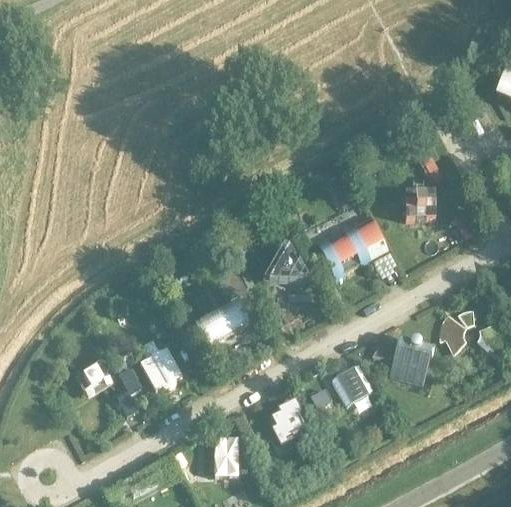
[(498,97),(510,103),(510,73),(508,72),(498,97)]
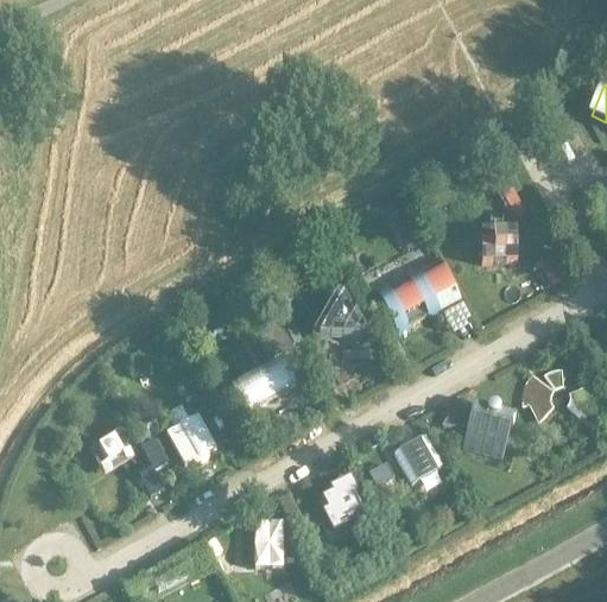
[(512,185),(501,191),(516,216),(525,210),(512,185)]
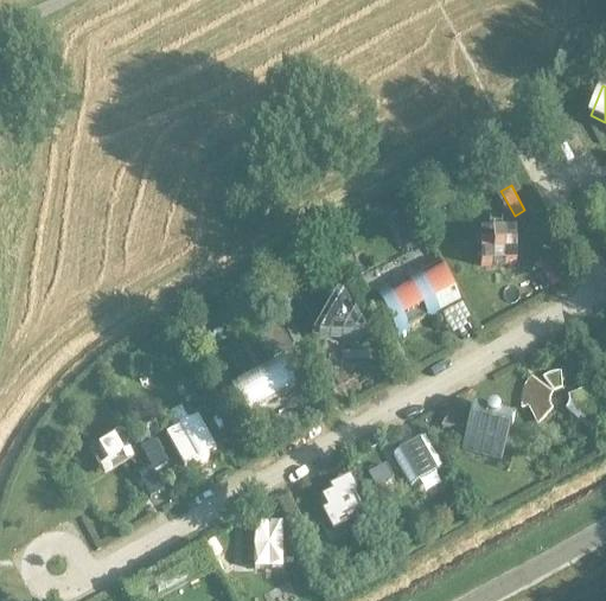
[(402,198),(387,206),(408,247),(409,247),(423,238),(402,198)]
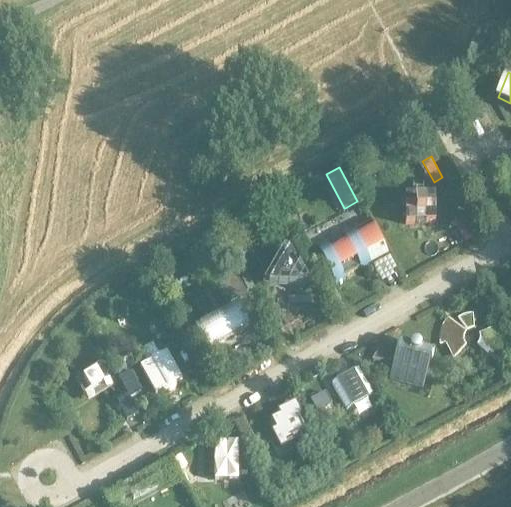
[(405,220),(435,220),(434,192),(405,193),(405,220)]
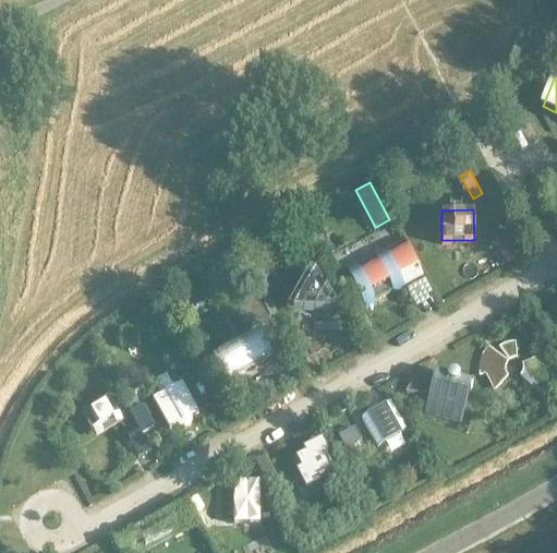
[(494,237),(506,260),(516,255),(503,231),(494,237)]
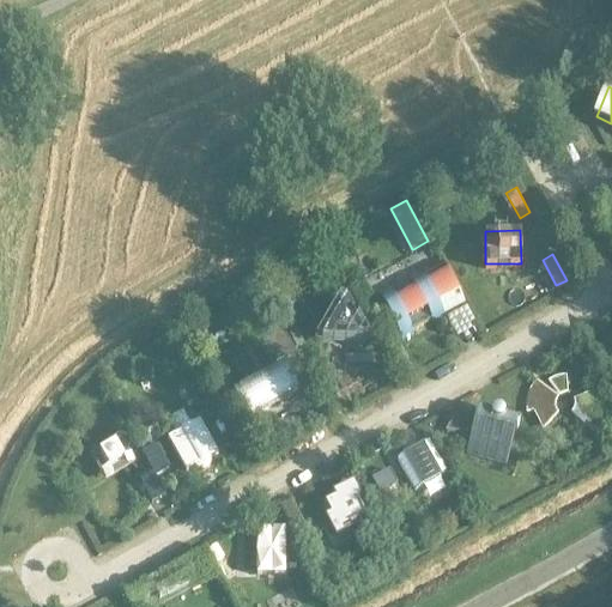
[(444,310),(465,299),(442,258),(422,268),(420,266),(407,273),(410,275),(391,285),(389,283),(377,290),(403,337),(414,329),(413,327),(431,317),(432,320),(446,313),(444,310)]
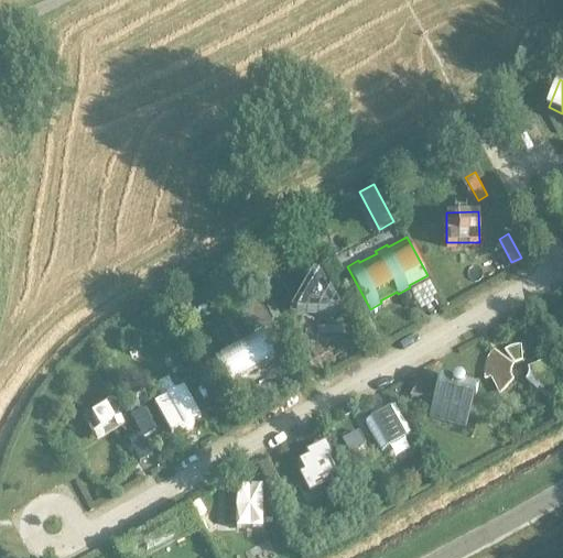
[(309,240),(298,244),(305,263),(316,259),(309,240)]
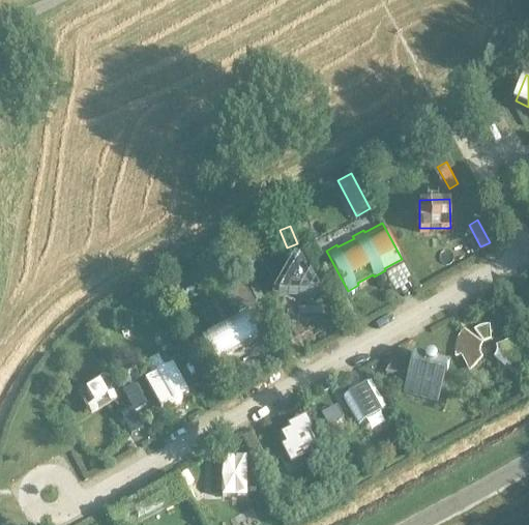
[(215,242),(214,243),(226,266),(232,263),(221,240),(215,242)]
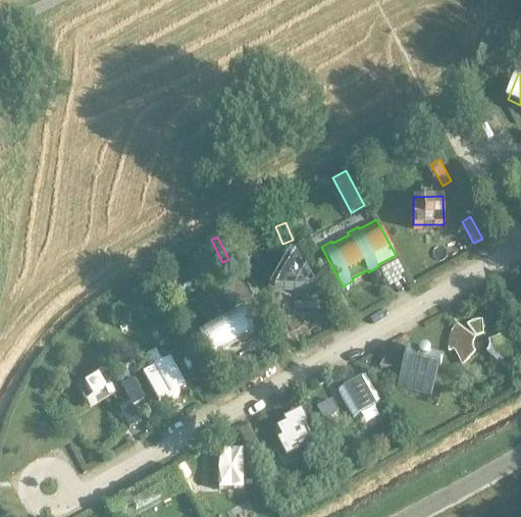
[(311,264),(321,258),(309,237),(299,243),(311,264)]
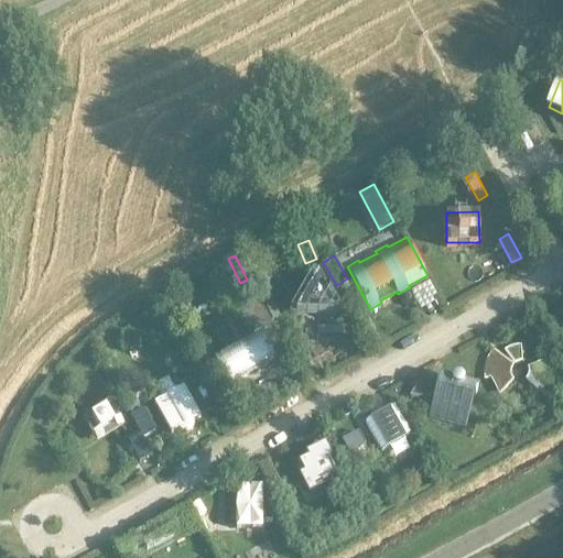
[(339,312),(317,274),(295,312),(339,312)]
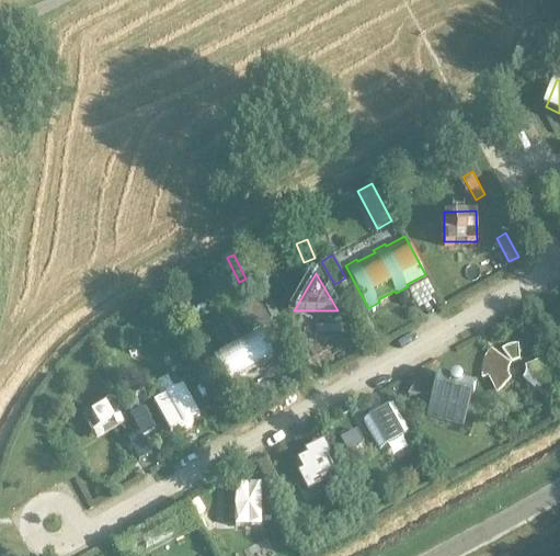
[(246,329),(259,321),(249,304),(236,310),(246,329)]
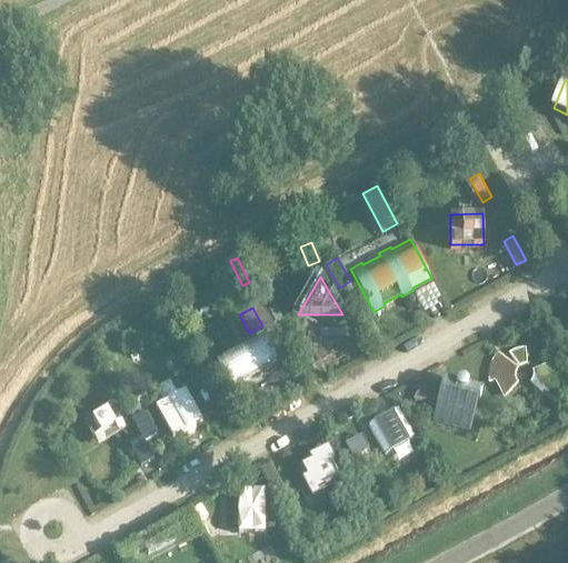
[(278,360),(263,337),(216,363),(230,388),(278,360)]
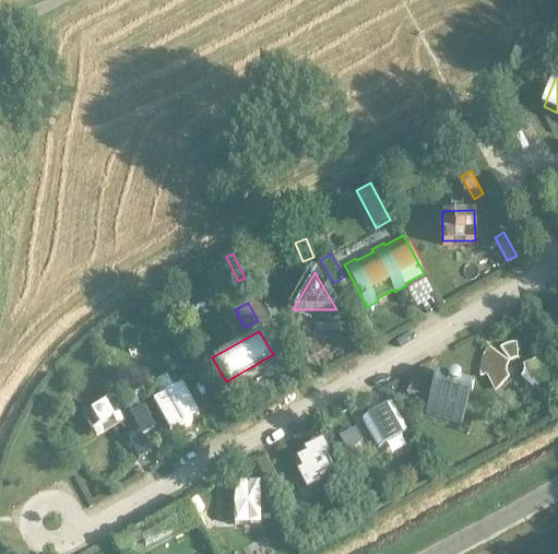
[(510,358),(518,356),(517,339),(510,340),(507,340),(500,344),(510,358)]
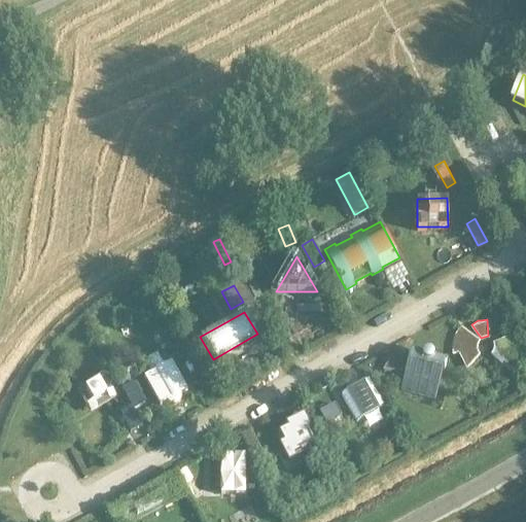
[(458,350),(466,366),(480,352),(478,345),(480,339),(460,322),(459,325),(455,322),(448,336),(448,348),(452,348),(452,351),(458,350)]
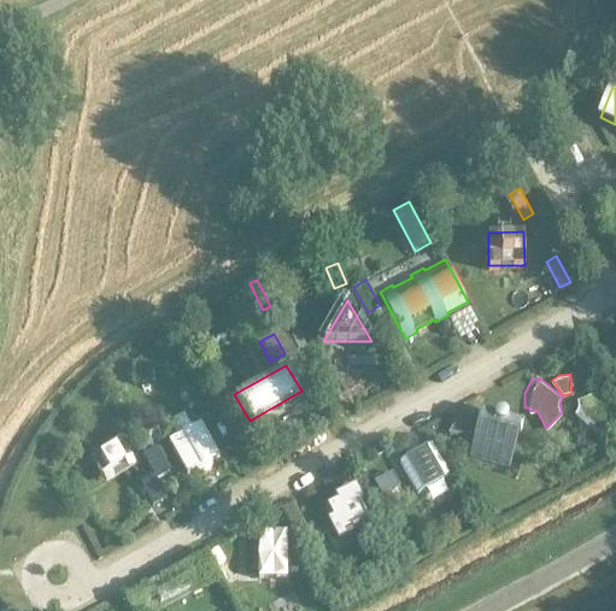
[(598,389),(578,399),(578,405),(576,409),(574,411),(598,433),(599,432),(608,436),(615,426),(615,412),(614,400),(609,403),(609,399),(600,399),(598,389)]
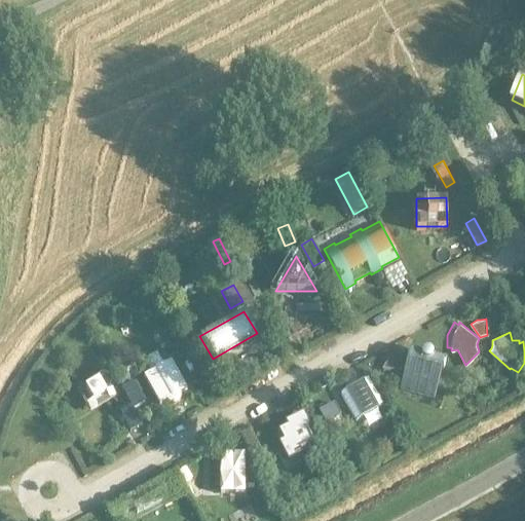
[(180,389),(180,388),(187,384),(171,356),(165,359),(161,358),(156,349),(145,356),(150,364),(149,368),(144,371),(159,400),(167,396),(167,397),(169,398),(170,398),(172,399),(173,399),(175,399),(177,398),(179,397),(179,396),(180,395),(180,394),(180,393),(180,392),(180,391),(180,389)]
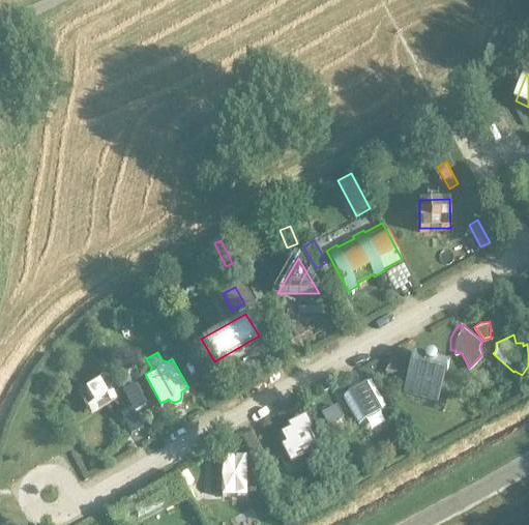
[(412,353),(404,388),(438,397),(447,362),(436,359),(436,358),(436,356),(435,355),(434,353),(432,353),(431,352),(430,352),(428,352),(427,353),(425,354),(424,355),(423,356),(412,353)]
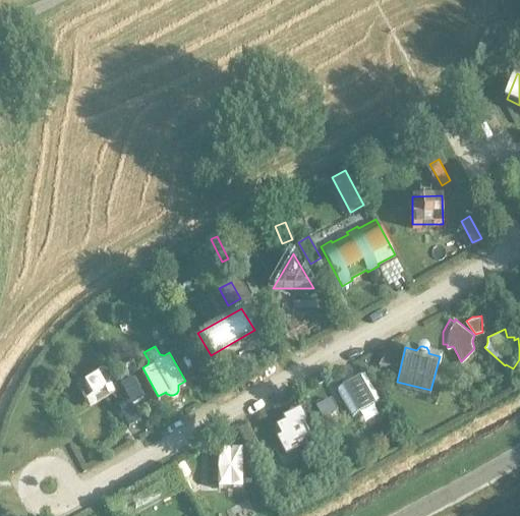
[(192,364),(192,365),(197,362),(191,351),(186,354),(187,355),(183,357),(188,366),(192,364)]
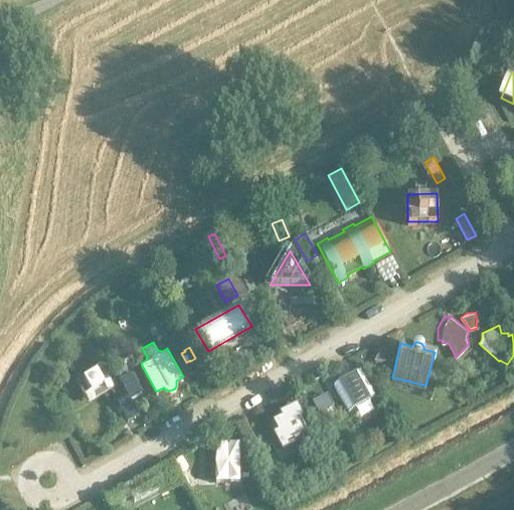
[(375,359),(384,359),(385,358),(381,350),(380,350),(379,350),(374,358),(375,359)]
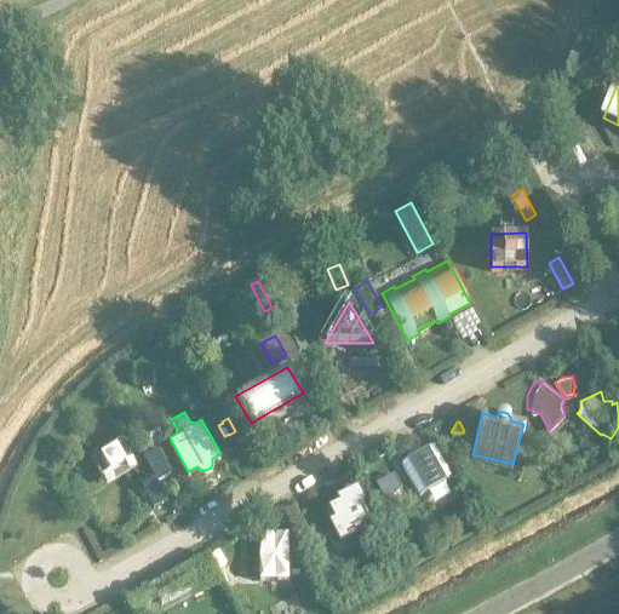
[(405,439),(411,448),(420,443),(414,432),(405,439)]
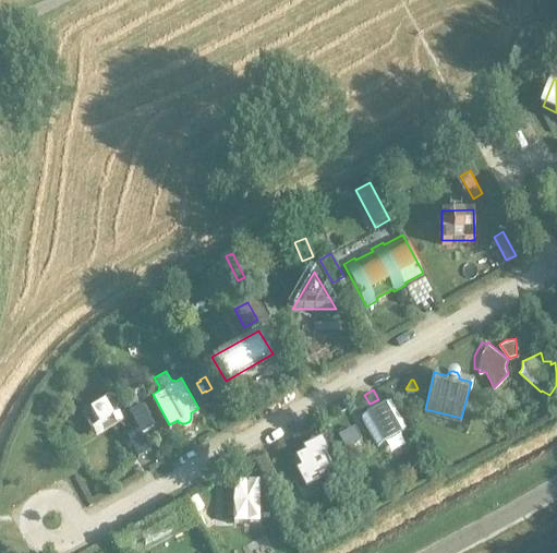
[(362,413),(378,443),(407,427),(390,397),(362,413)]
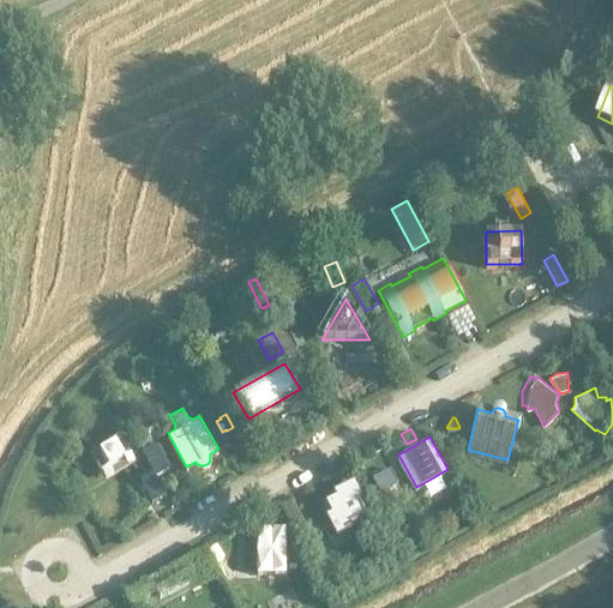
[(154,440),(140,449),(155,475),(169,467),(155,441),(154,440)]
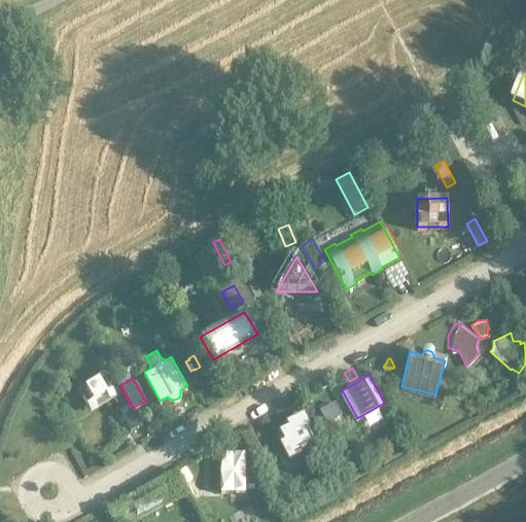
[(106,392),(106,391),(99,380),(98,380),(86,387),(85,387),(93,399),(94,399),(106,392)]
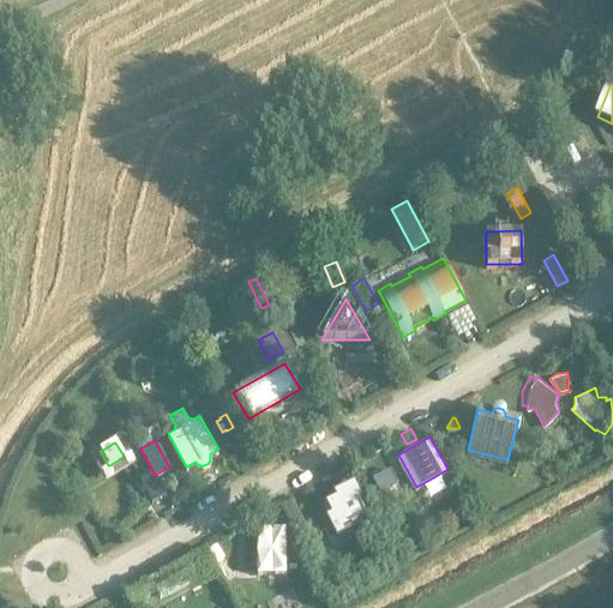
[(372,477),(371,479),(378,491),(397,480),(390,468),(372,477)]
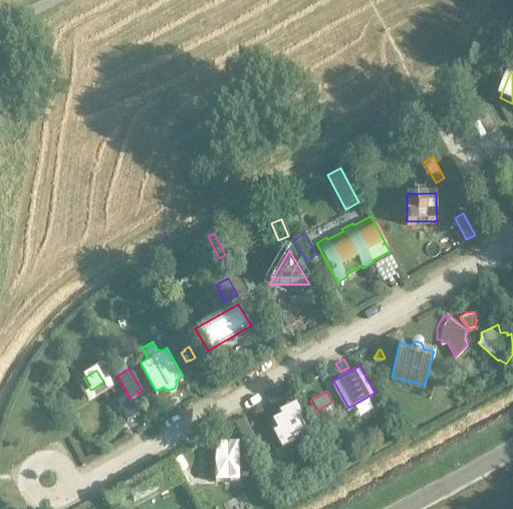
[(125,395),(113,402),(114,403),(124,419),(136,412),(125,395)]
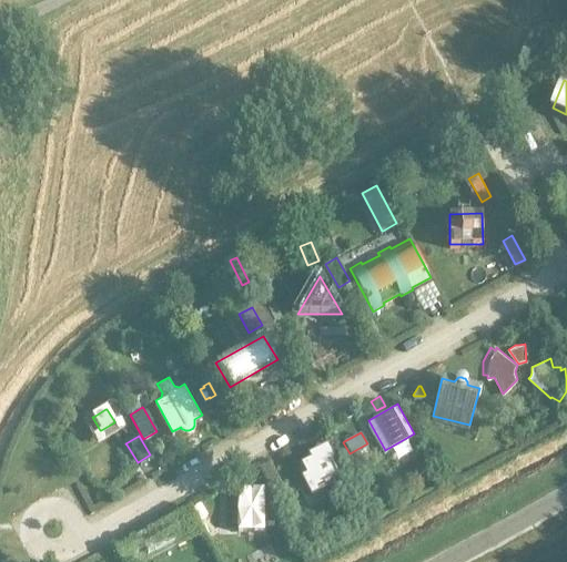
[(307,453),(310,458),(300,463),(313,488),(338,476),(331,460),(335,458),(327,442),(307,453)]
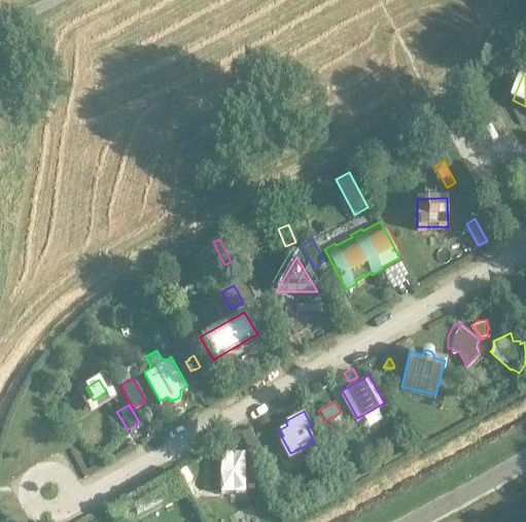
[(253,456),(265,451),(252,426),(241,431),(253,456)]
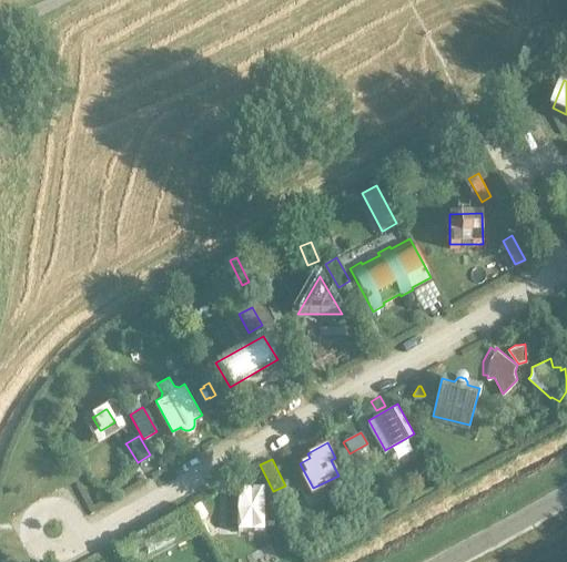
[(238,523),(264,523),(264,486),(238,486),(238,523)]
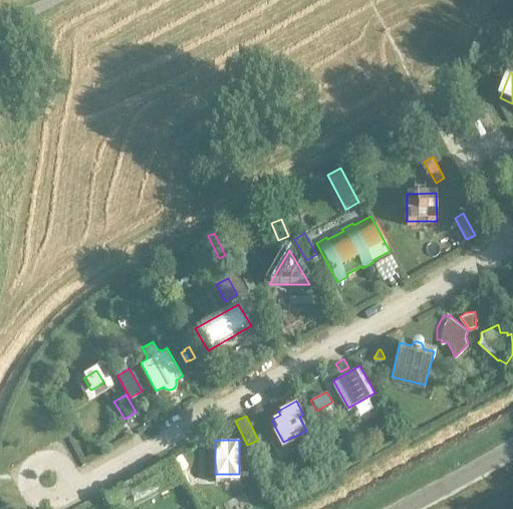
[(180,469),(187,465),(182,456),(174,460),(180,469)]
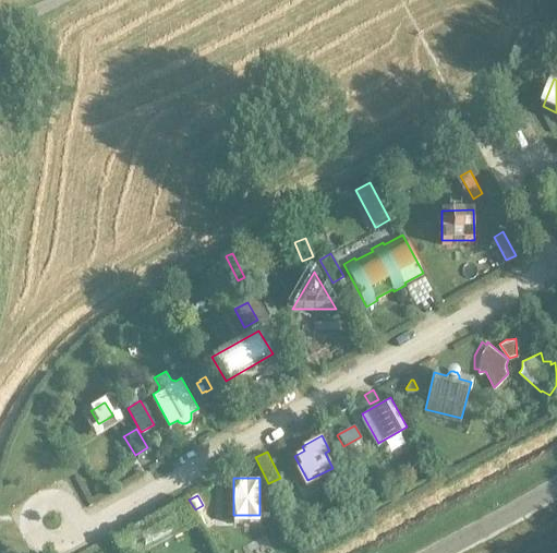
[(136,527),(135,528),(143,542),(190,517),(188,513),(182,502),(136,527)]
